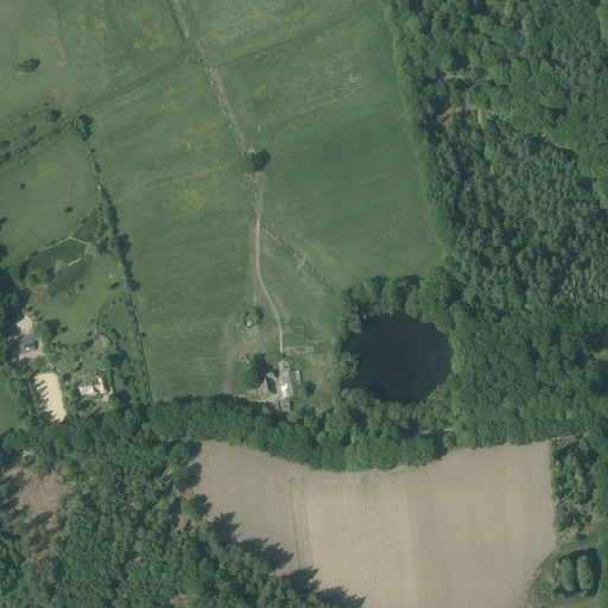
[(31,330),(32,328),(32,325),(32,323),(32,321),(30,318),(29,317),(26,316),(24,316),(21,316),(19,317),(18,320),(17,322),(16,324),(16,327),(17,329),(18,330),(20,331),(21,333),(25,333),(27,333),(29,331),(31,330)]
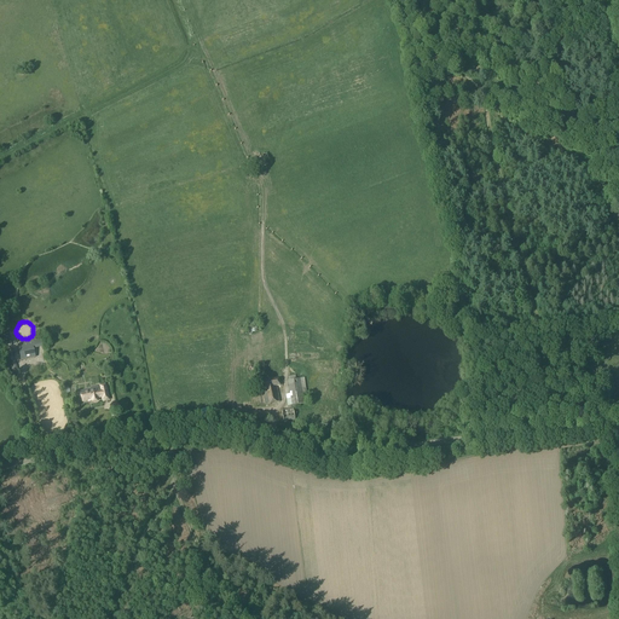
[(17,345),(21,362),(35,358),(34,350),(44,347),(42,340),(17,345)]
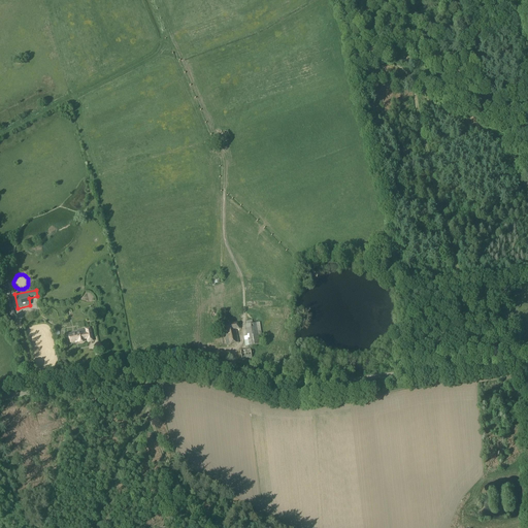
[(224,332),(226,345),(238,343),(236,330),(238,329),(237,324),(220,327),(221,332),(224,332)]
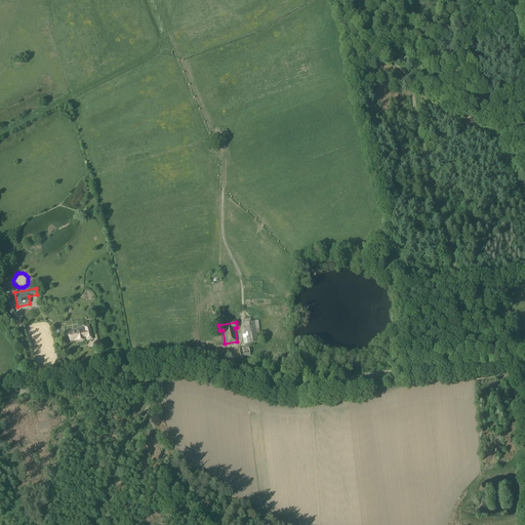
[(247,323),(249,340),(246,340),(247,347),(259,345),(257,332),(263,331),(260,322),(247,323)]
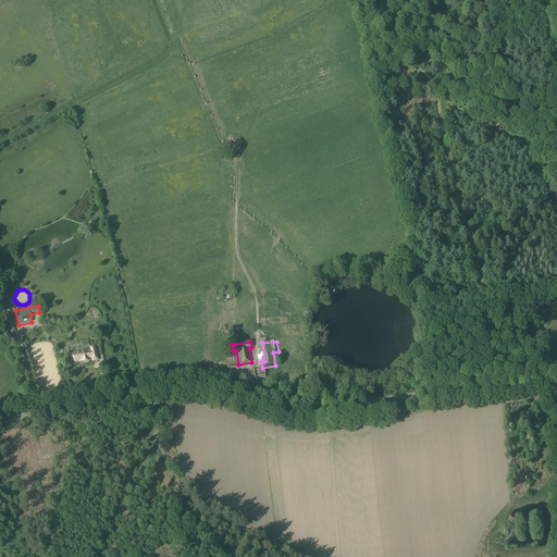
[(73,355),(74,361),(82,360),(82,361),(83,362),(87,361),(88,360),(88,359),(91,358),(93,361),(97,360),(95,347),(90,348),(90,353),(87,353),(87,351),(73,355)]
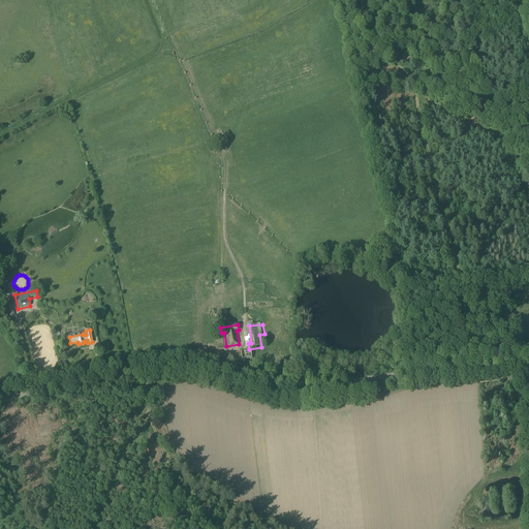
[(244,355),(245,363),(254,361),(253,353),(244,355)]
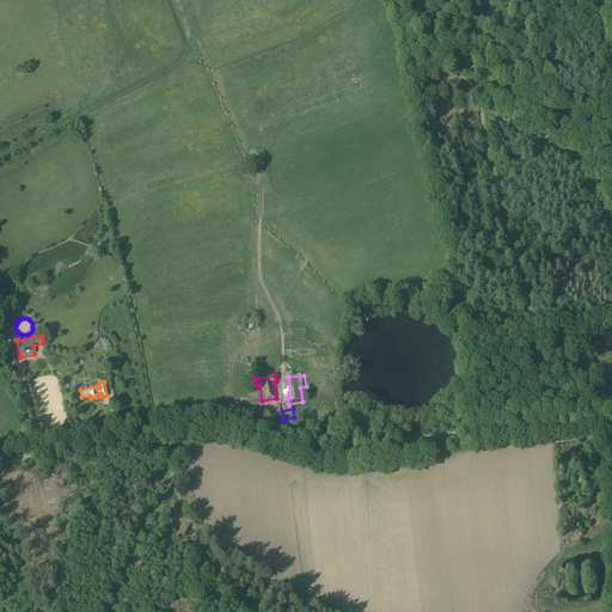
All buildings are outlined.
